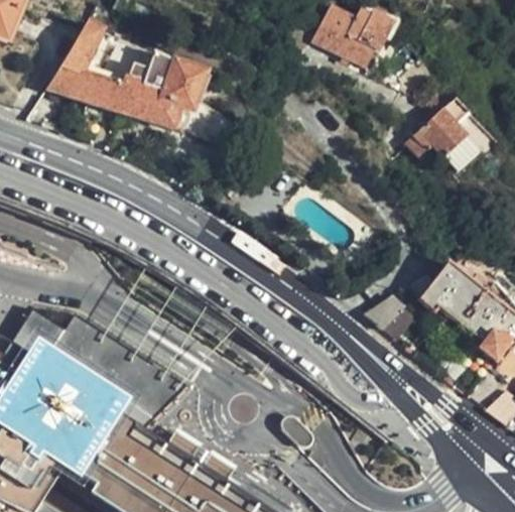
[(380,52),(394,21),(373,11),(369,16),(355,10),(352,17),(329,6),(312,40),(368,67),(375,50),(380,52)]
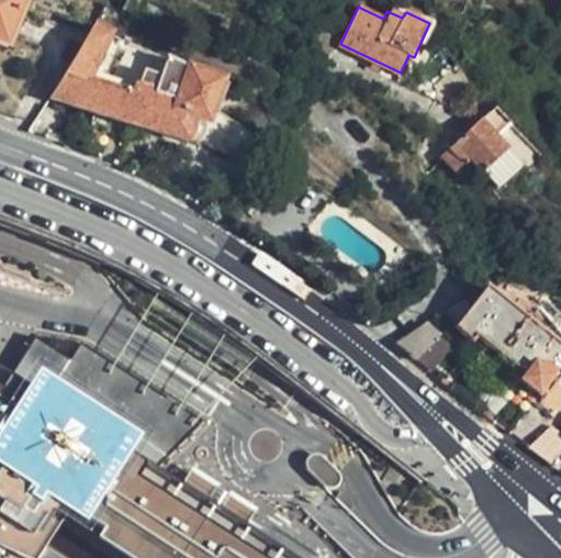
[(94,21),(51,96),(187,138),(195,114),(209,118),(222,77),(166,56),(156,89),(126,80),(124,87),(86,74),(90,67),(96,68),(110,29),(94,21)]
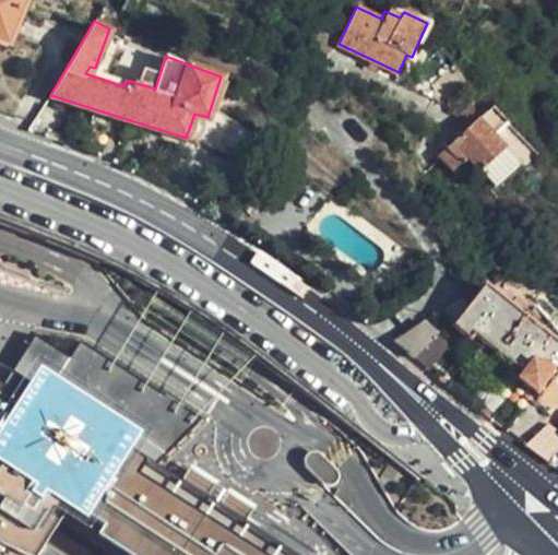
[(63,65),(78,40),(60,30),(46,55),(63,65)]
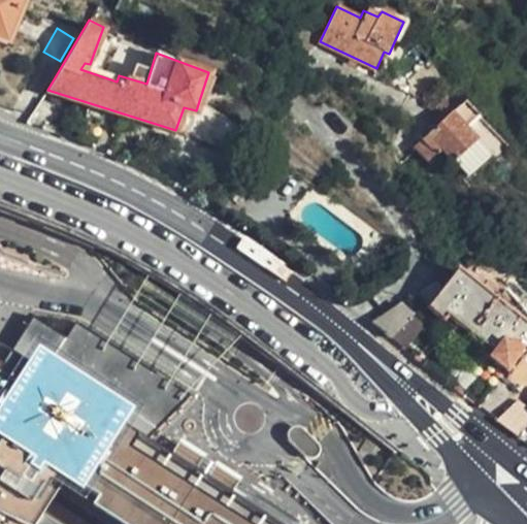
[(467,98),(454,110),(472,131),(486,119),(467,98)]
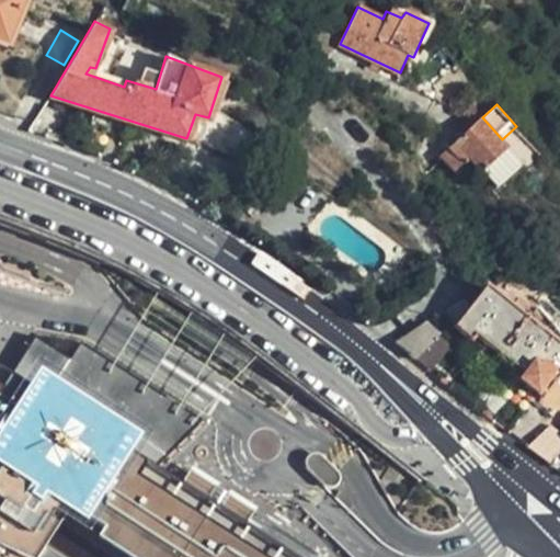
[(502,139),(482,117),(444,152),(458,168),(471,156),(499,186),(524,163),(502,139)]
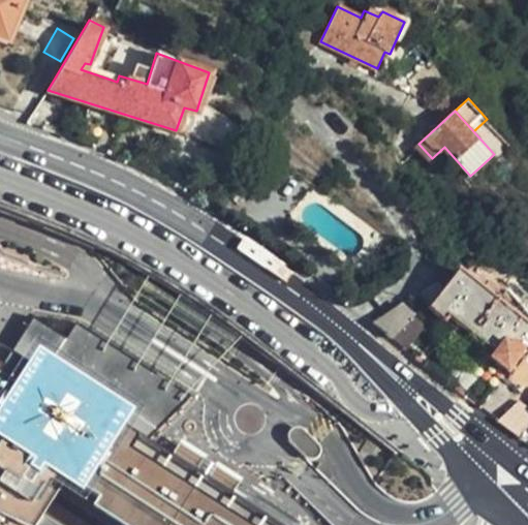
[(527,323),(477,281),(461,267),(446,285),(431,305),(456,326),(461,321),(485,340),(480,346),(510,371),(527,350),(527,323)]
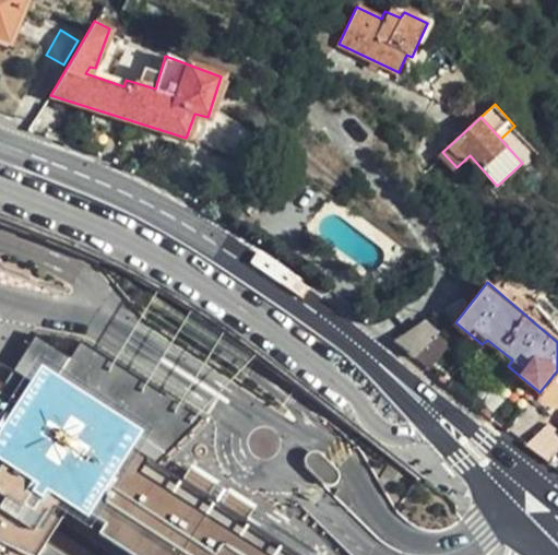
[(116,359),(208,417),(268,359),(214,321),(162,291),(116,359)]
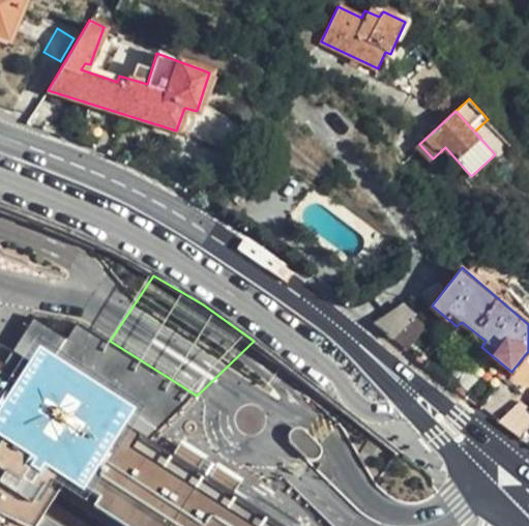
[(372,321),(411,352),(421,342),(404,327),(416,316),(404,302),(379,319),(372,321)]
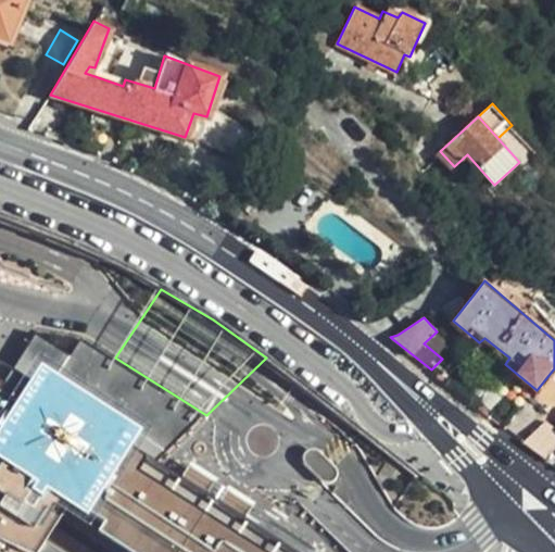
[(0,551),(281,551),(152,469),(206,415),(115,358),(84,338),(74,353),(70,351),(39,331),(10,376),(0,369),(0,551)]
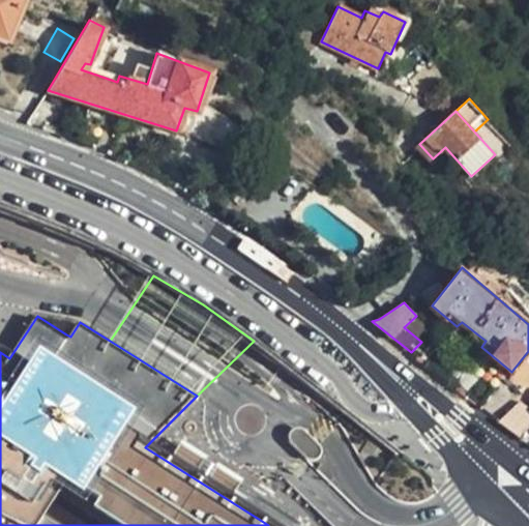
[(506,425),(528,440),(528,410),(522,405),(506,425)]
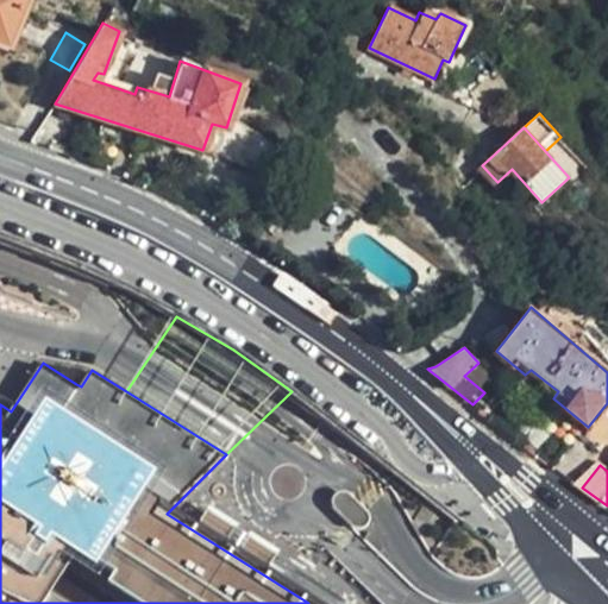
[(364,513),(352,494),(348,491),(344,492),(340,494),(338,496),(336,499),(336,505),(348,523),(352,528),(358,527),(361,524),(364,522),(365,518),(364,513)]
